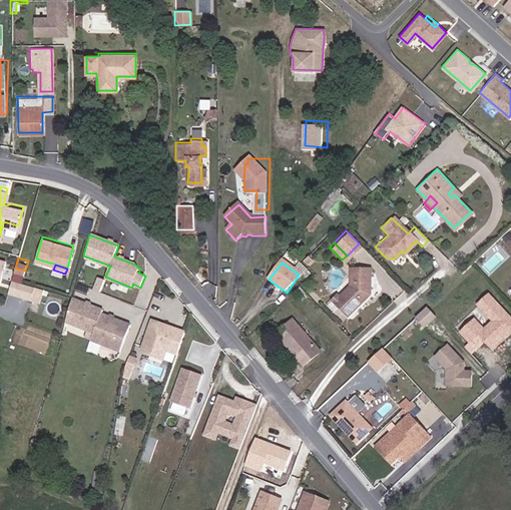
[(341,298),(335,304),(346,315),(369,292),(368,267),(349,267),(349,284),(337,295),(341,298)]
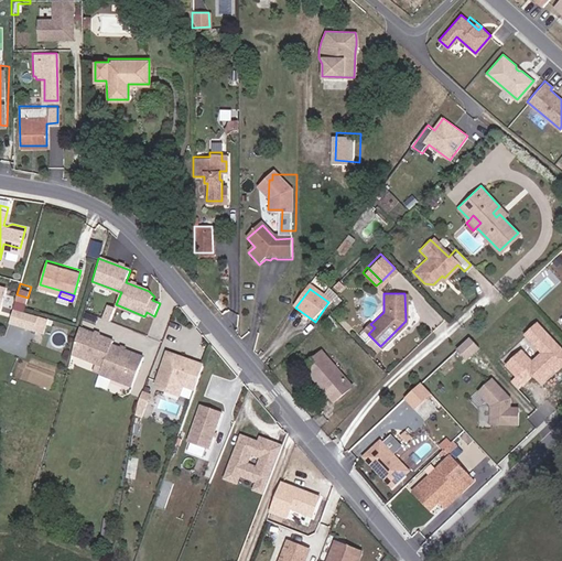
[(29,309),(14,304),(10,317),(25,323),(29,309)]
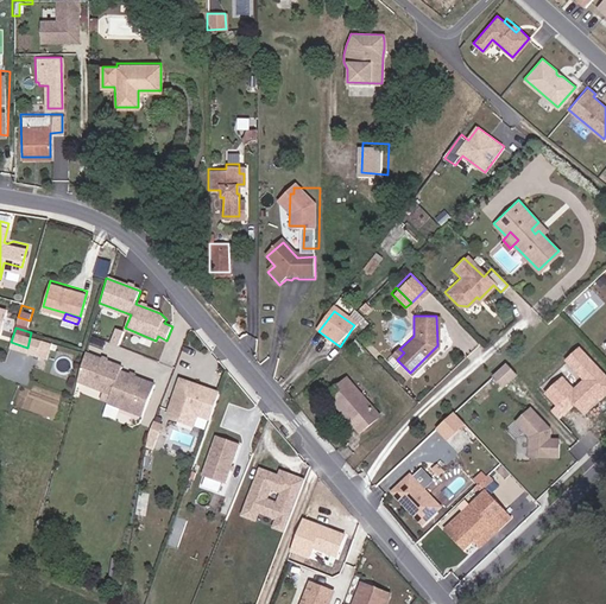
[(119,344),(125,330),(117,328),(111,342),(119,344)]
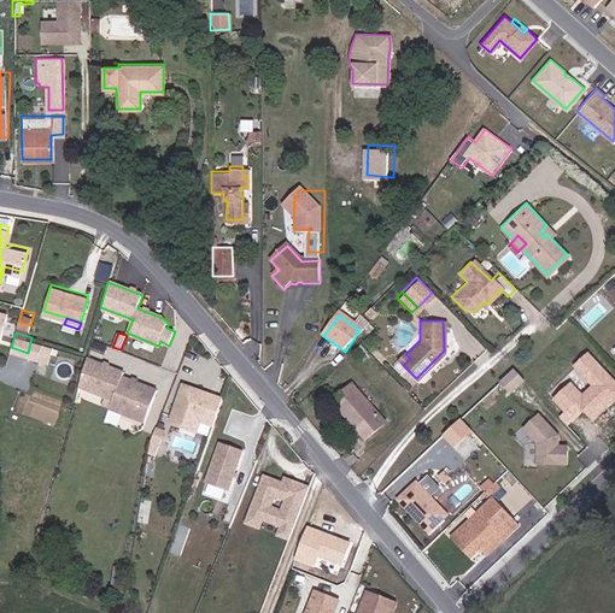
[(42,340),(31,337),(28,353),(37,355),(42,340)]
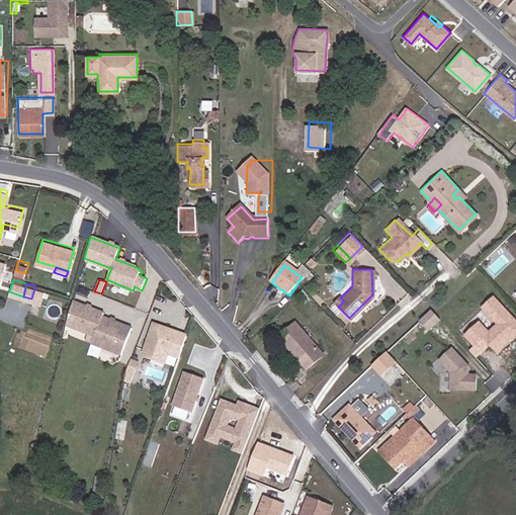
[(43,288),(35,285),(31,298),(38,301),(43,288)]
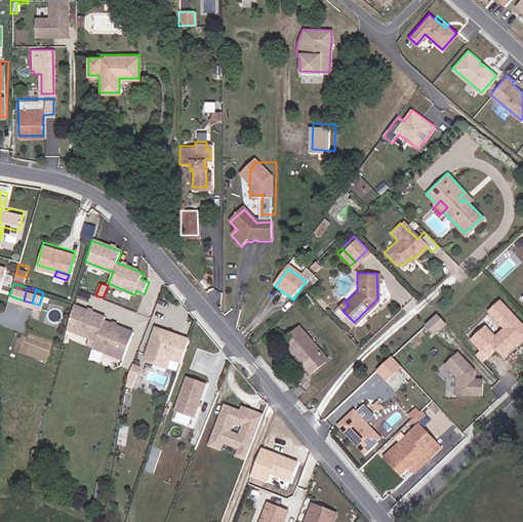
[(338,305),(343,311),(349,305),(345,302),(343,299),(338,305)]
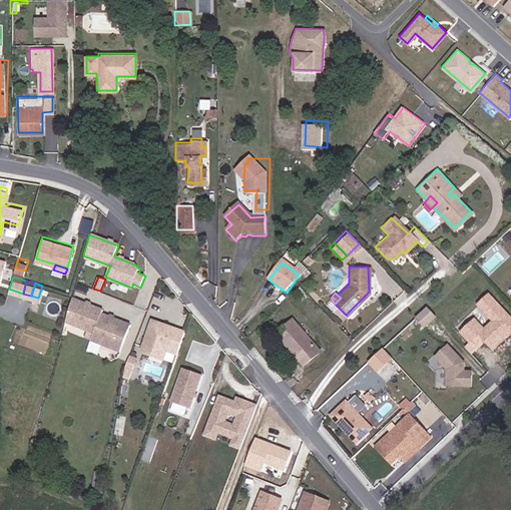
[(455,325),(469,340),(476,333),(491,348),(510,328),(510,317),(488,294),(455,325)]
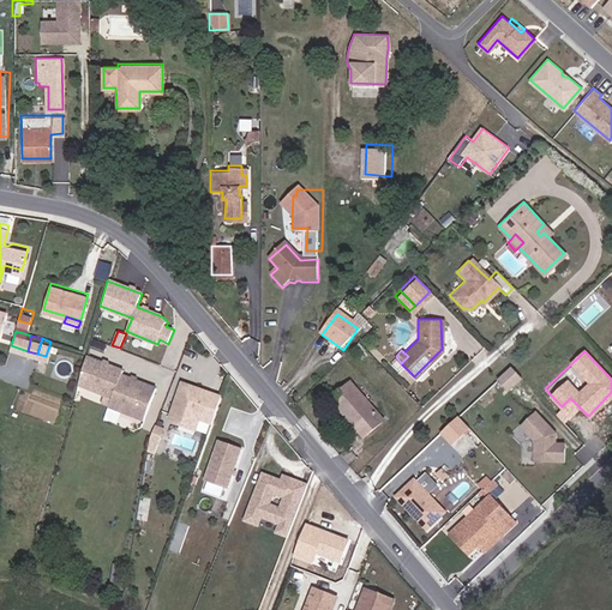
[(121,369),(85,354),(78,378),(113,391),(112,396),(145,409),(155,387),(120,373),(121,369)]
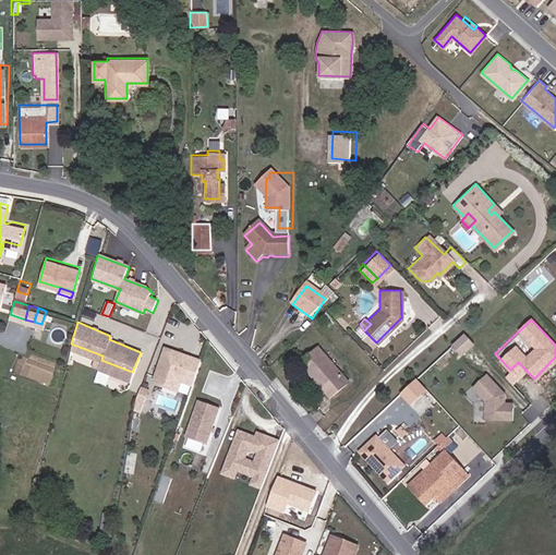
[(463,332),(451,344),(461,353),(473,341),(463,332)]
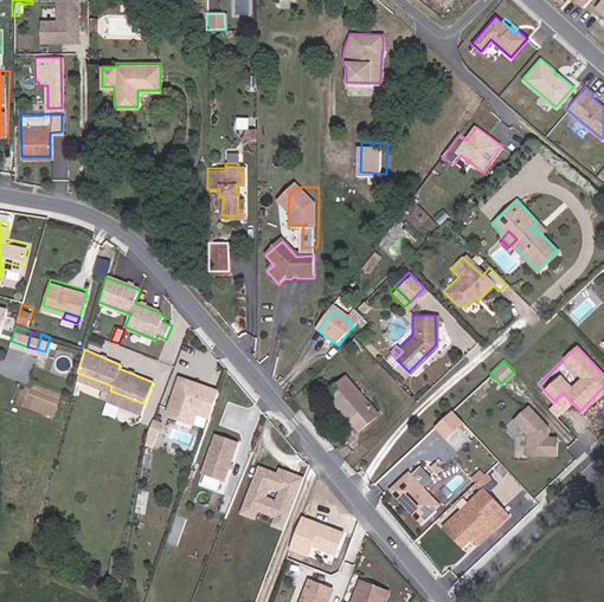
[(353,419),(349,421),(355,428),(377,410),(344,374),(323,392),(338,407),(341,405),(353,419)]
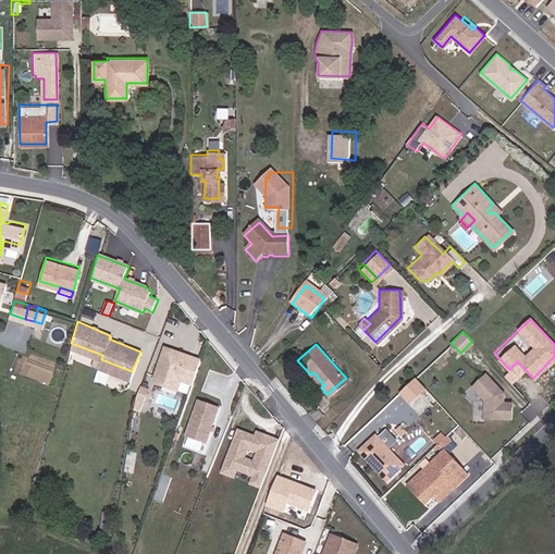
[(192,385),(200,361),(163,347),(151,379),(164,384),(167,379),(180,383),(180,381),(192,385)]
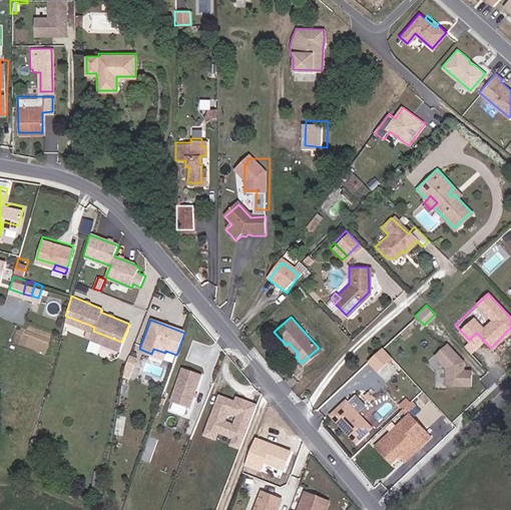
[(286,345),(296,357),(299,355),(289,343),(286,345)]
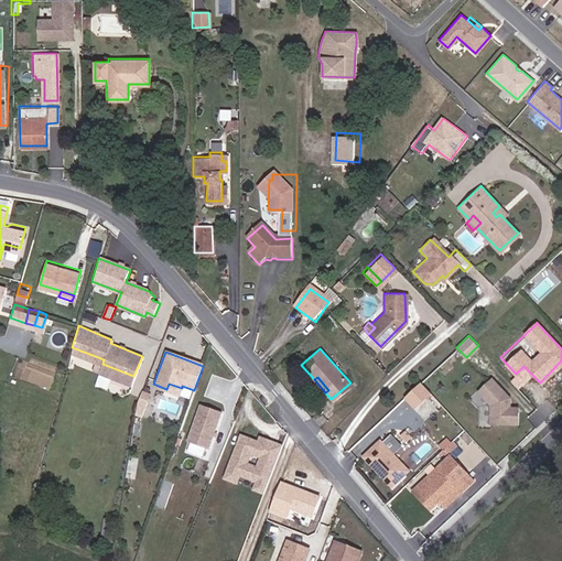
[(517,423),(517,410),(509,409),(509,406),(509,396),(490,377),(477,390),(489,403),(489,422),(517,423)]
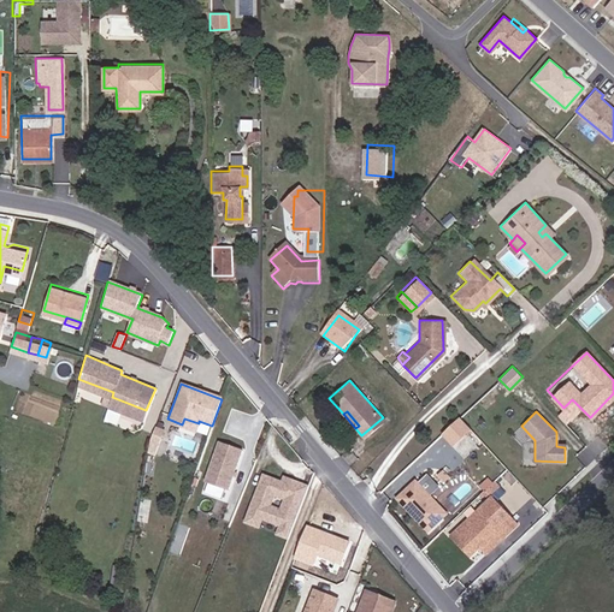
[(458,417),(448,426),(459,437),(468,428),(458,417)]
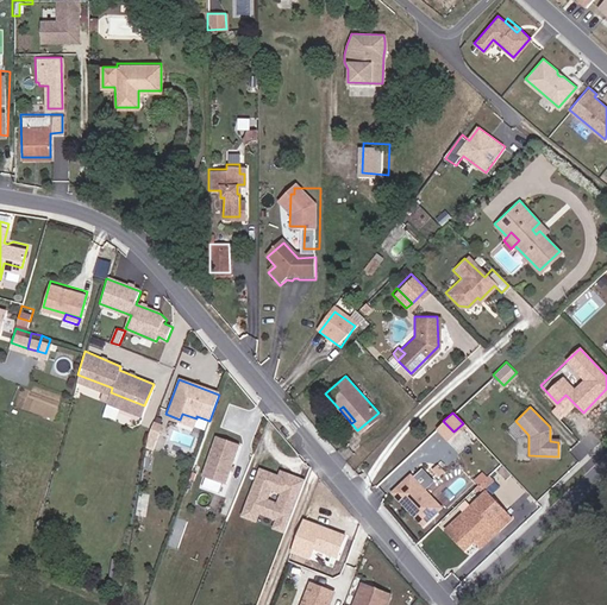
[(193,427),(196,418),(182,414),(180,420),(179,422),(193,427)]
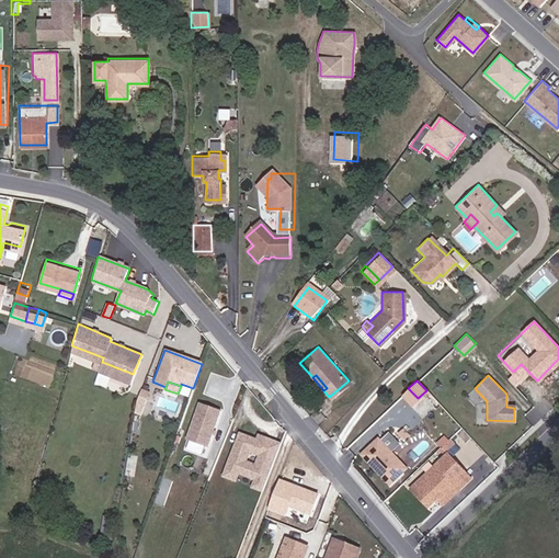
[(418,398),(408,388),(403,393),(400,396),(410,406),(418,398)]
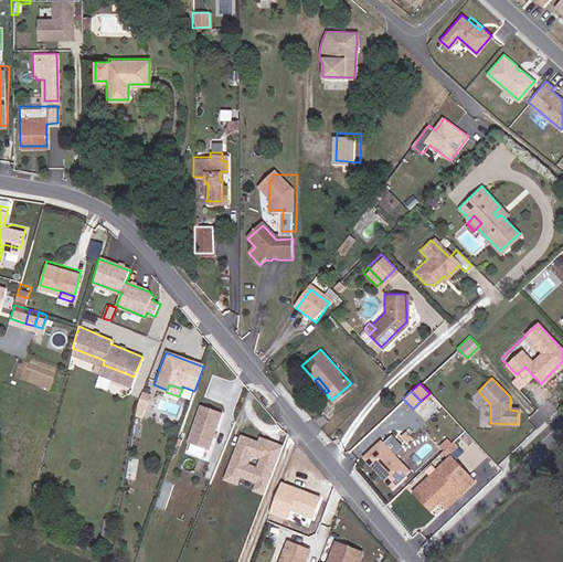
[(142,392),(138,404),(146,407),(150,395),(142,392)]
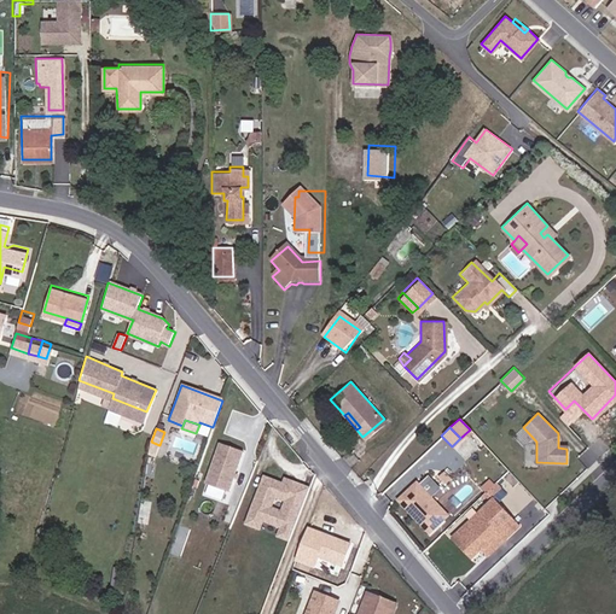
[(156,456),(160,445),(151,442),(150,445),(149,454),(156,456)]
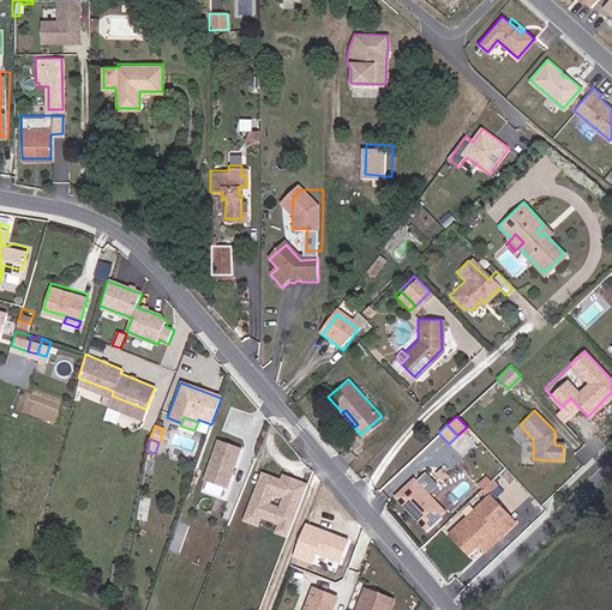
[(219,441),(204,481),(227,489),(241,450),(219,441)]
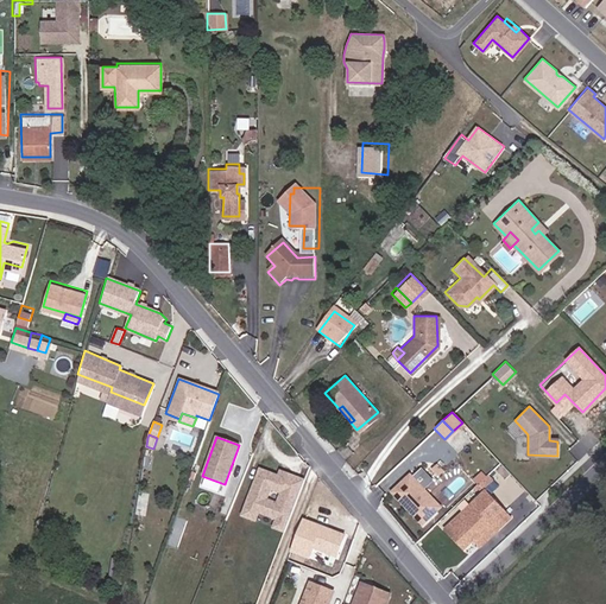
[(498,461),(492,453),(479,466),(485,472),(498,461)]
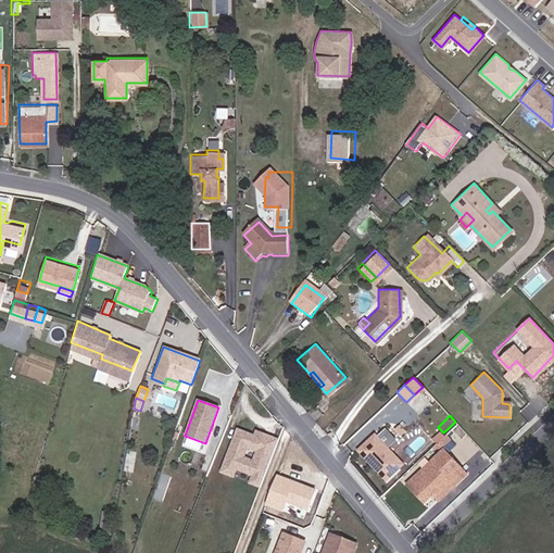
[(261,485),(278,438),(264,432),(262,437),(239,429),(221,472),(234,476),(236,468),(253,474),(251,481),(261,485)]
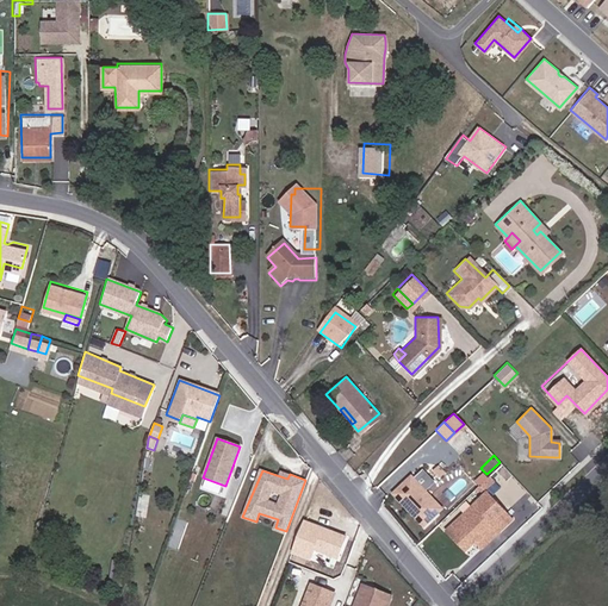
[(440,506),(409,475),(391,492),(421,524),(440,506)]
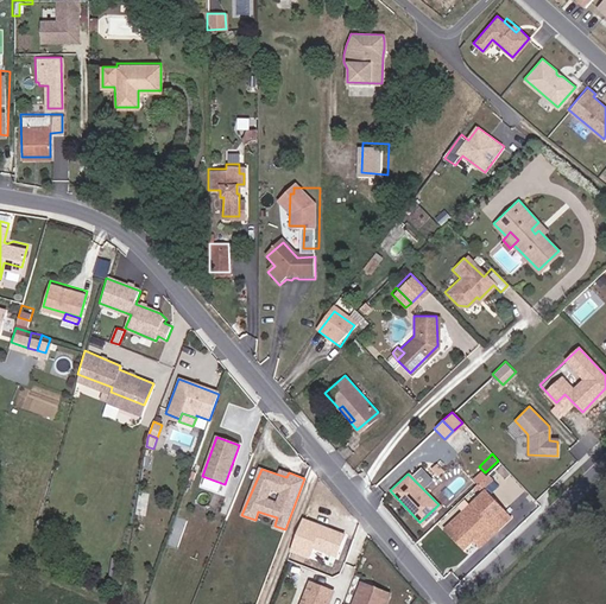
[(488,520),(494,527),(507,514),(484,488),(443,526),(461,545),(471,535),(488,520)]
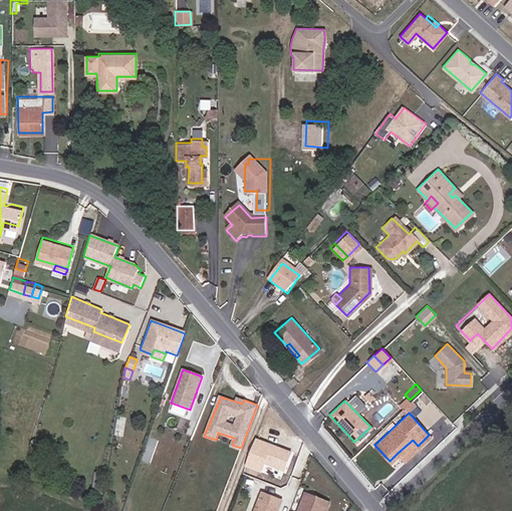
[(393,419),(380,430),(385,434),(397,423),(393,419)]
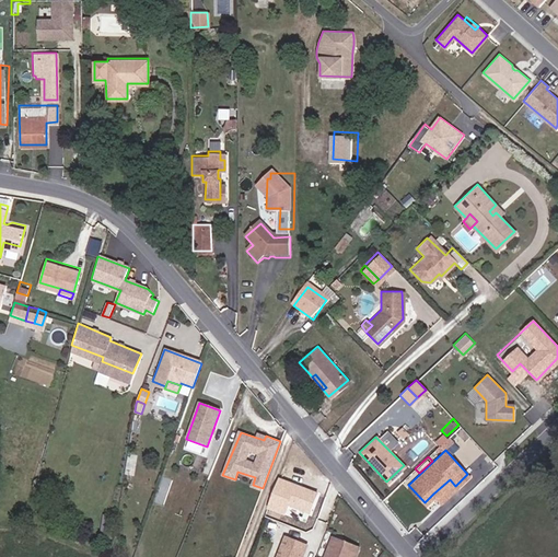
[(439,500),(455,486),(450,479),(433,494),(439,500)]
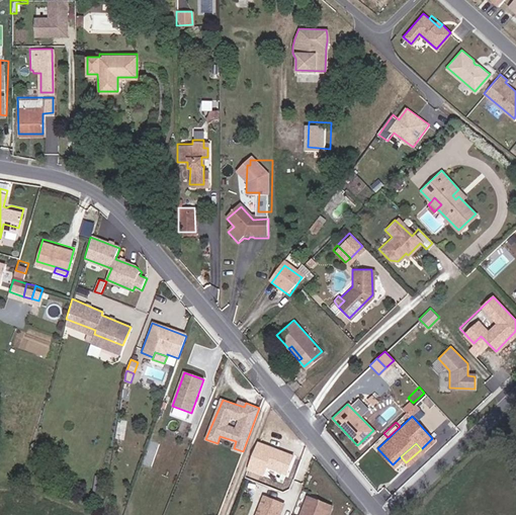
[(277,514),(282,504),(262,496),(255,514),(277,514)]
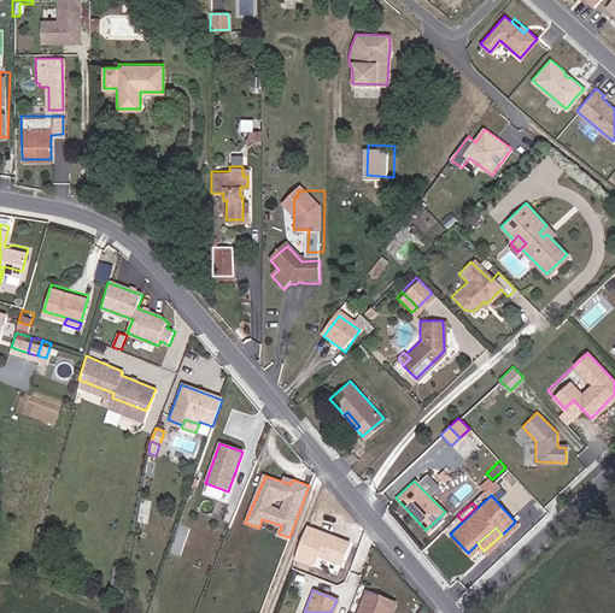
[(356,612),(388,612),(393,601),(365,590),(356,612)]
